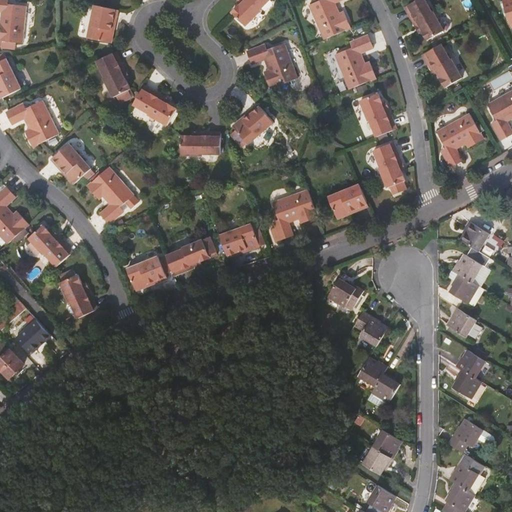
[(27,5),(9,3),(4,3),(4,0),(0,0),(0,10),(3,11),(2,22),(0,21),(0,39),(1,40),(0,49),(0,53),(5,52),(10,51),(11,41),(22,42),(27,5)]
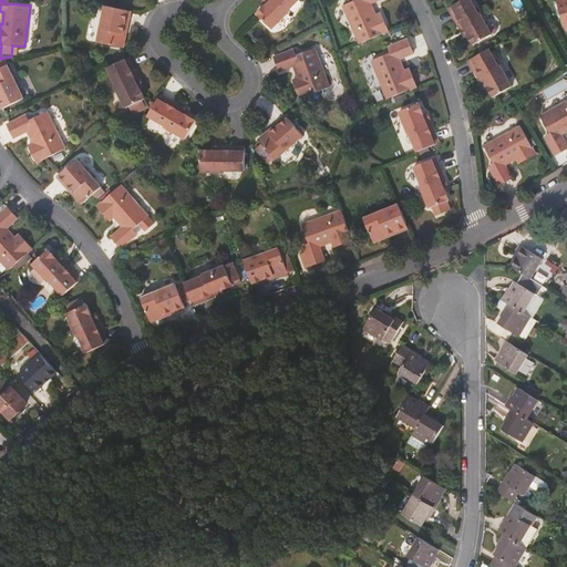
[(271,0),(267,6),(266,4),(257,13),(272,28),(289,10),(288,10),(298,0),(271,0)]
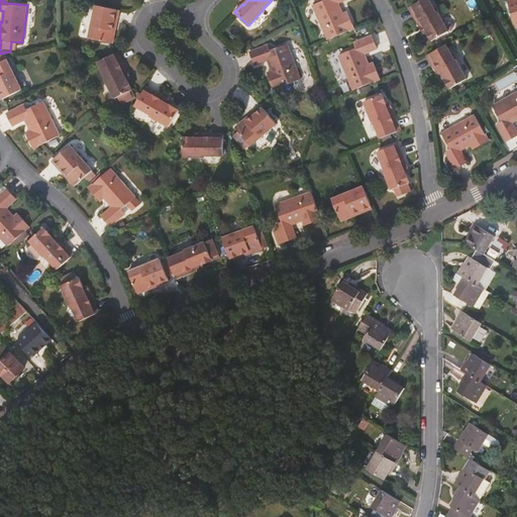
[(329,39),(354,28),(347,12),(343,14),(338,3),(345,0),(321,0),(314,4),(329,39)]
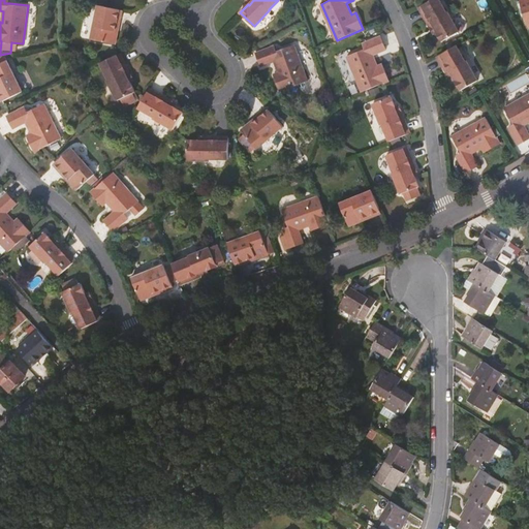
[(431,0),(419,7),(427,20),(430,18),(438,32),(437,32),(442,41),(459,32),(448,12),(446,13),(439,0),(431,0)]
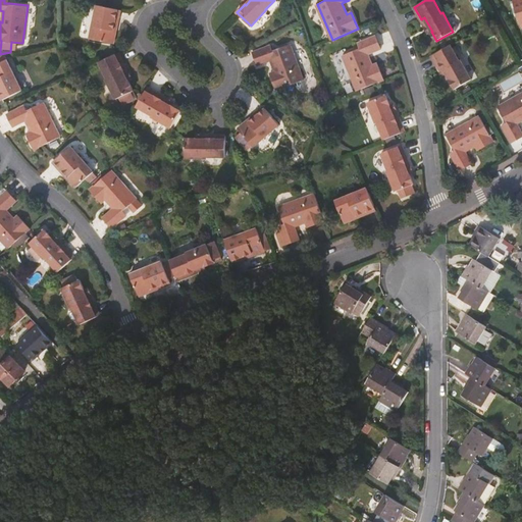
[(521,0),(513,0),(521,27),(521,25),(521,0)]
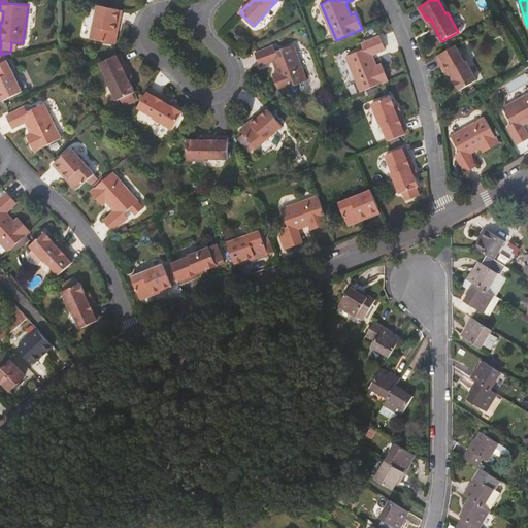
[(114,43),(117,29),(113,29),(118,9),(96,5),(90,38),(114,43)]
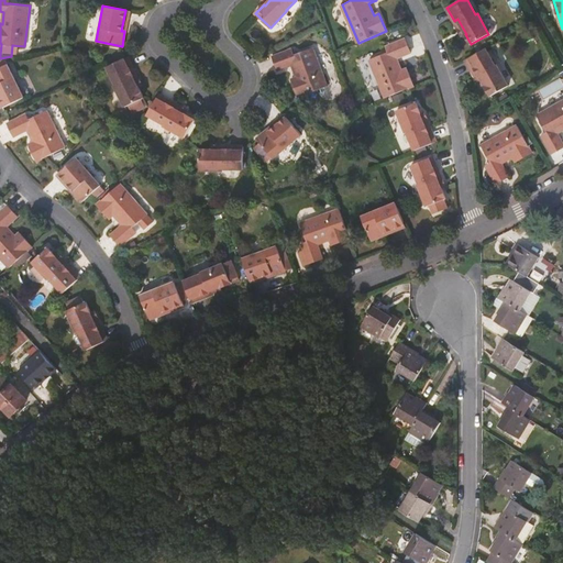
[(462,36),(465,34),(466,34),(457,19),(454,21),(462,36)]
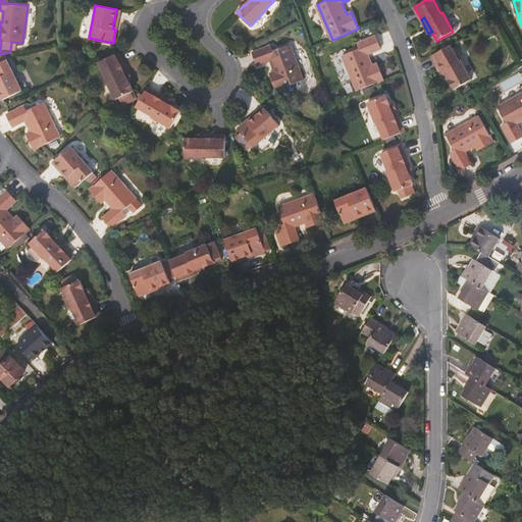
[(343,54),(358,91),(359,90),(366,88),(384,80),(377,63),(372,65),(368,54),(381,49),(375,36),(363,41),(365,45),(360,47),(356,49),(352,50),(343,54)]
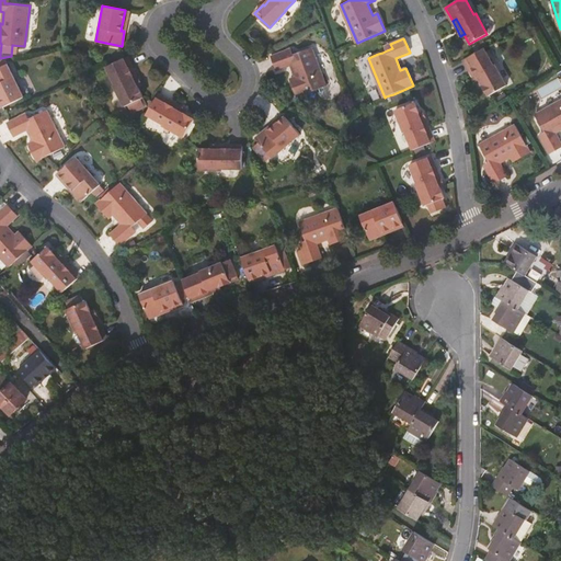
[(312,48),(294,55),(288,56),(286,52),(273,56),(277,70),(292,65),(296,77),(290,79),(298,96),(327,86),(312,48)]
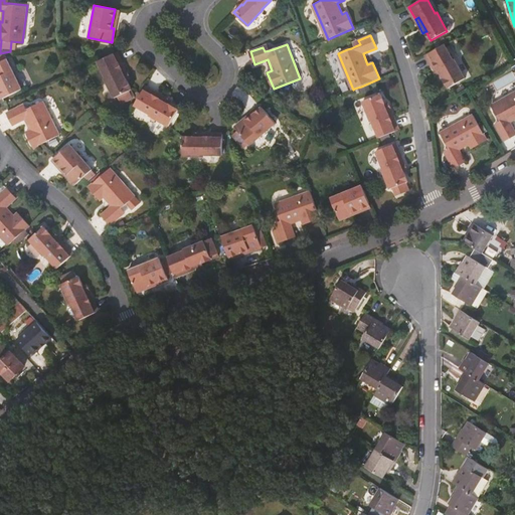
[(426,54),(433,67),(437,64),(445,78),(444,79),(449,88),(465,78),(454,59),(453,60),(444,44),(436,49),(426,54)]
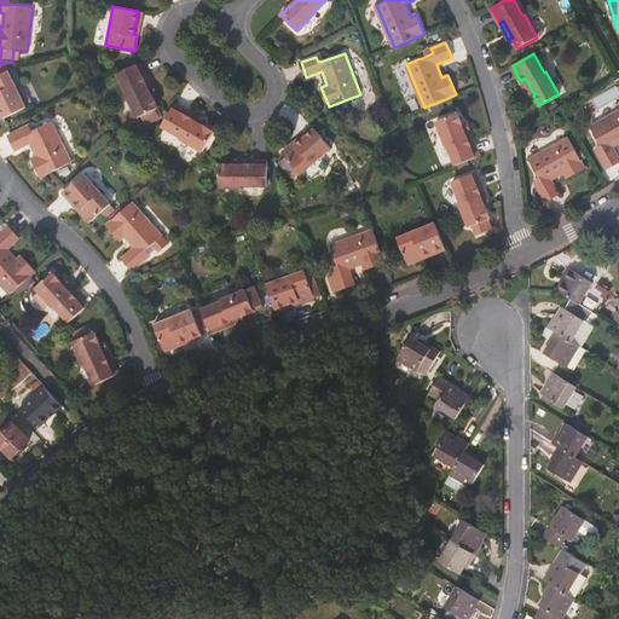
[(0,105),(6,117),(29,106),(11,71),(10,71),(6,63),(0,64),(0,105)]
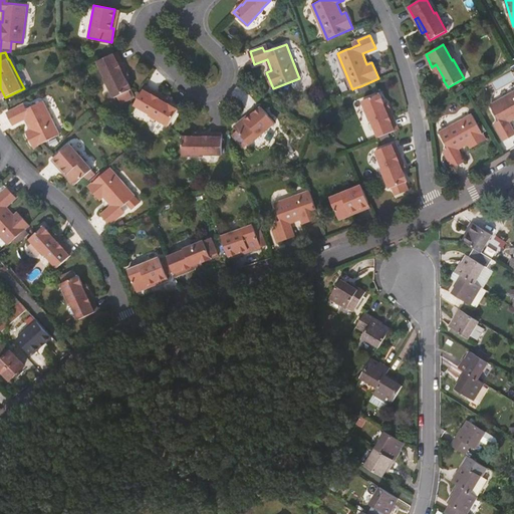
[(132,88),(127,79),(126,79),(125,79),(119,66),(119,65),(122,63),(117,52),(111,54),(99,60),(107,76),(105,77),(114,96),(117,95),(120,103),(134,97),(130,89),(132,88)]
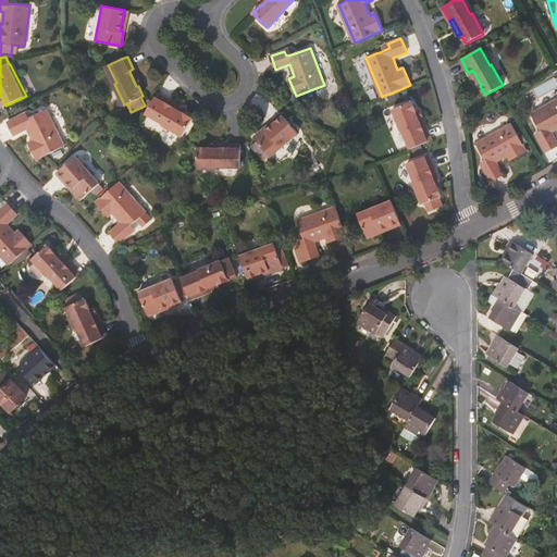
[(141,84),(133,69),(130,71),(130,72),(136,86),(137,86),(138,86),(141,84)]
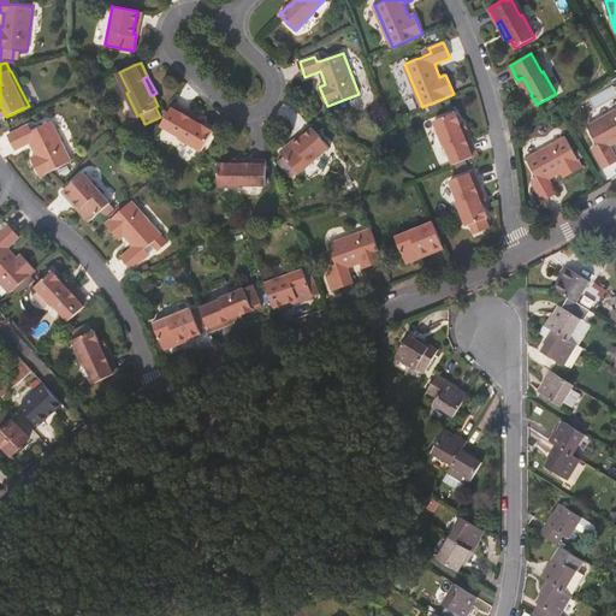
[(527,96),(531,95),(532,94),(522,77),(517,81),(527,96)]
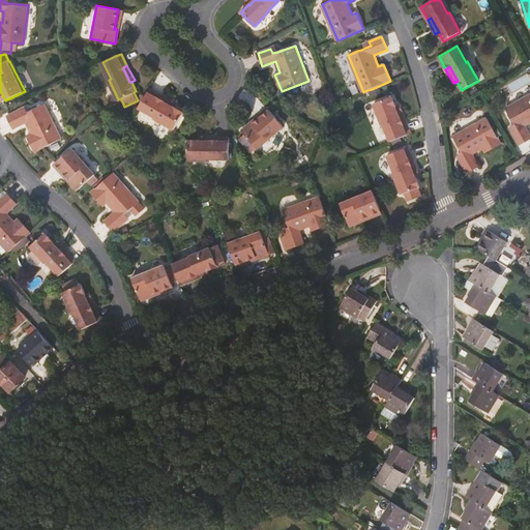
[(184,113),(175,107),(174,108),(169,105),(162,100),(160,99),(163,96),(150,89),(149,91),(146,96),(140,108),(156,117),(155,118),(175,129),(184,113)]
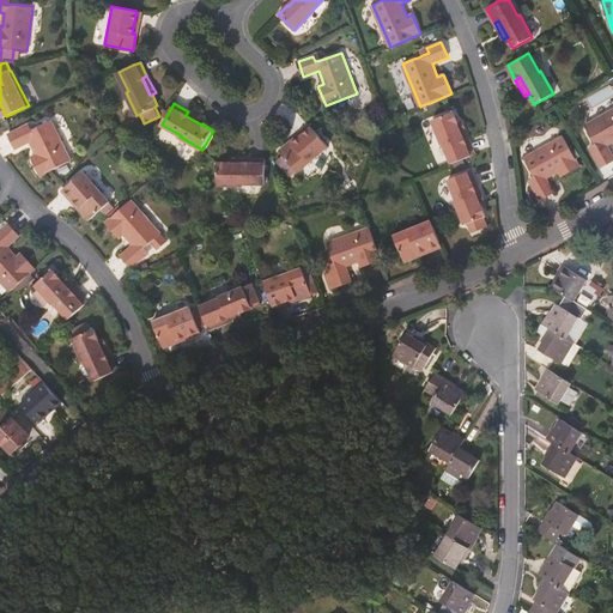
[(612,110),(586,127),(595,145),(598,150),(593,153),(601,168),(612,159),(612,156),(607,145),(612,141),(612,110)]
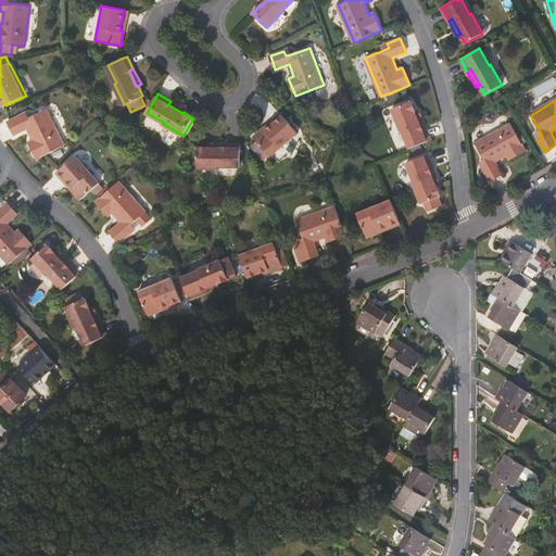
[(172,101),(171,101),(168,104),(169,105),(177,110),(182,113),(184,112),(185,110),(172,101)]
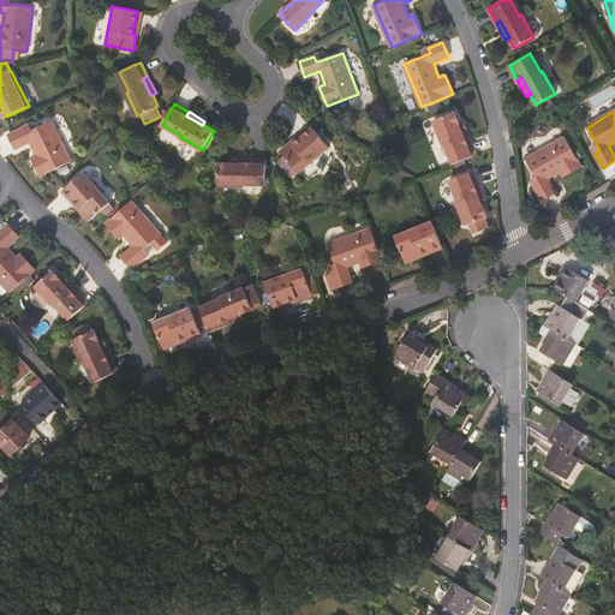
[(477,155),(470,139),(465,142),(458,124),(459,123),(454,112),(434,121),(443,144),(446,144),(454,165),(465,160),(477,155)]
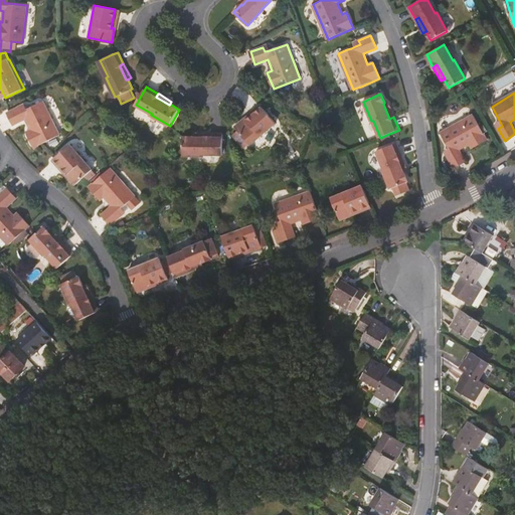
[(43,102),(27,110),(23,112),(20,107),(8,113),(14,126),(26,120),(31,130),(27,132),(35,148),(60,136),(43,102)]
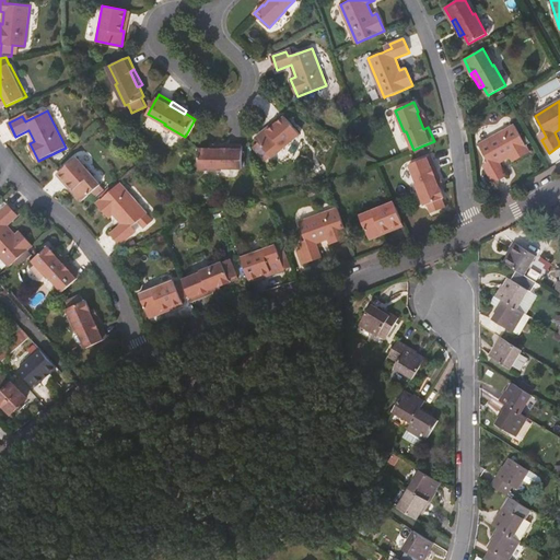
[(421,111),(418,112),(417,113),(423,129),(428,127),(421,111)]
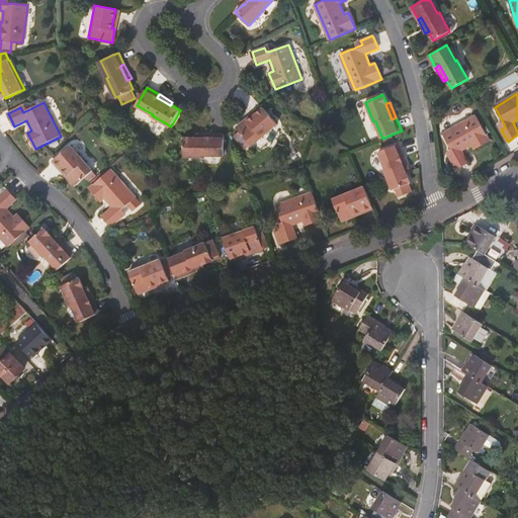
[(263,105),(247,117),(249,120),(265,108),(263,105)]
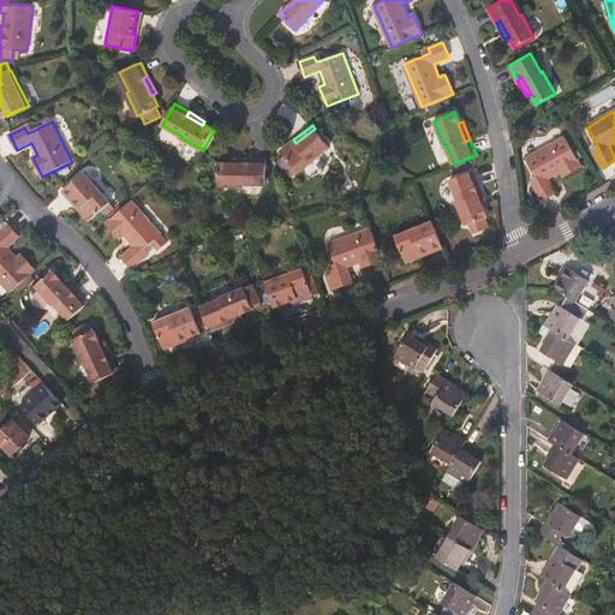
[(329,149),(315,129),(296,143),(293,139),(280,149),(298,173),(329,149)]
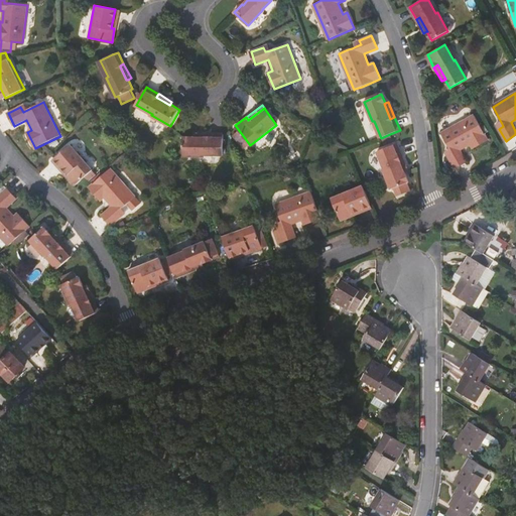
[(440,134),(449,150),(453,154),(447,157),(455,169),(467,162),(460,150),(470,145),(472,149),(487,140),(474,116),(440,134)]
